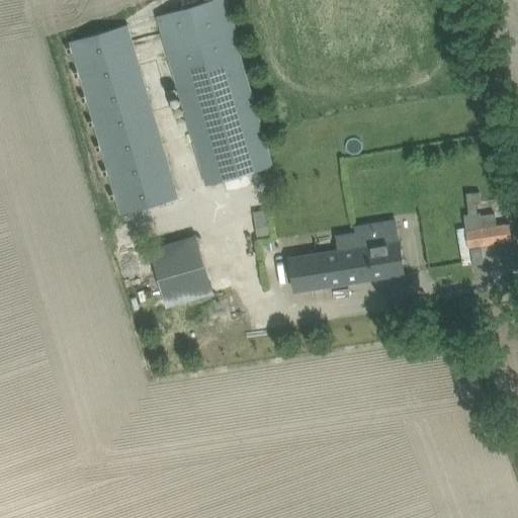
[(209,0),(158,15),(207,185),(271,167),(223,0),(209,0)]
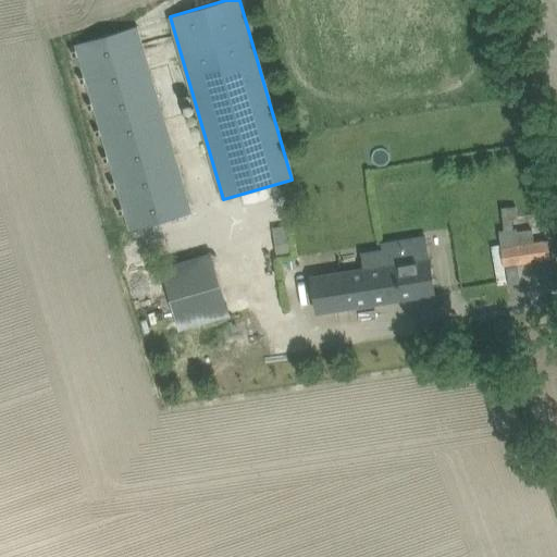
[(76,44),(131,231),(190,213),(136,26),(76,44)]
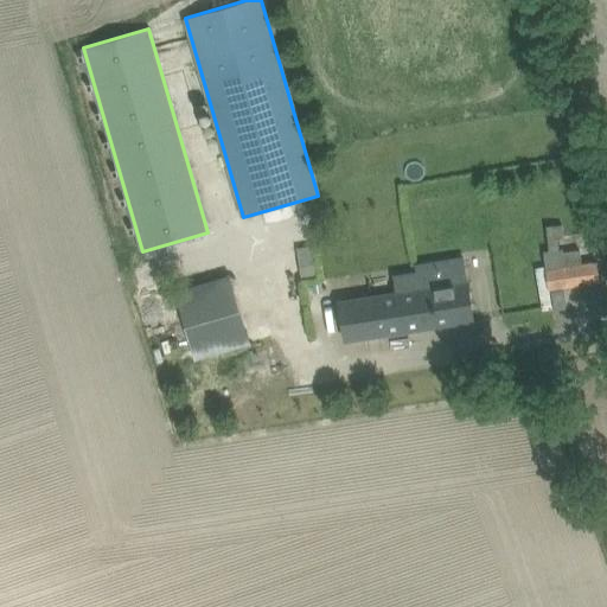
[(544,251),(549,289),(599,282),(596,262),(583,264),(581,249),(564,251),(563,248),(560,249),(558,238),(564,238),(563,224),(545,227),(549,250),(544,251)]
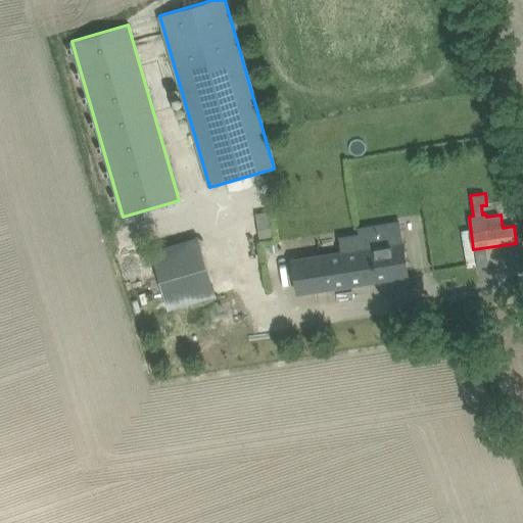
[(345,252),(292,260),(294,273),(297,293),(409,276),(406,255),(403,243),(399,221),(357,228),(359,236),(342,238),(345,252)]
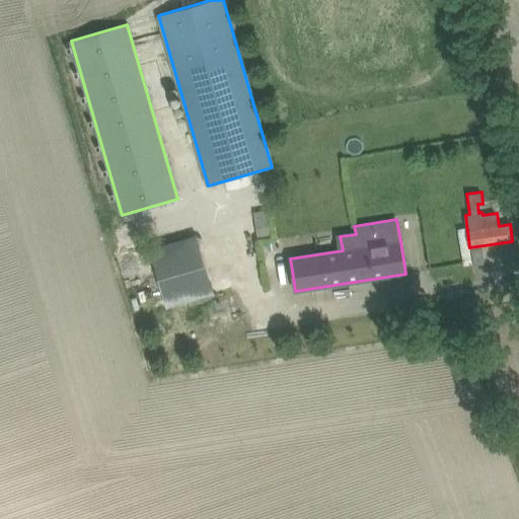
[(152,246),(158,270),(199,261),(193,236),(152,246)]
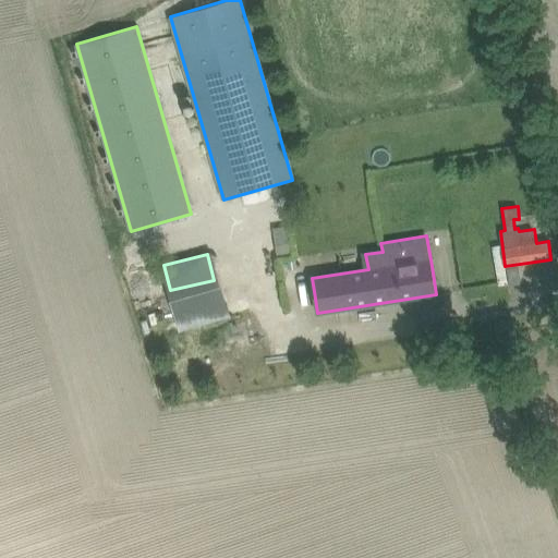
[(518,266),(506,267),(509,284),(520,282),(518,266)]
